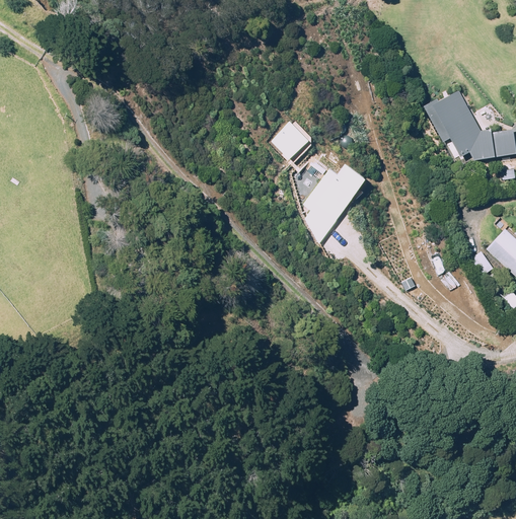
[(473,160),(515,152),(512,129),(491,132),(490,129),(480,131),(457,88),(439,97),(438,95),(419,104),(435,136),(446,131),(459,157),(469,152),(473,160)]
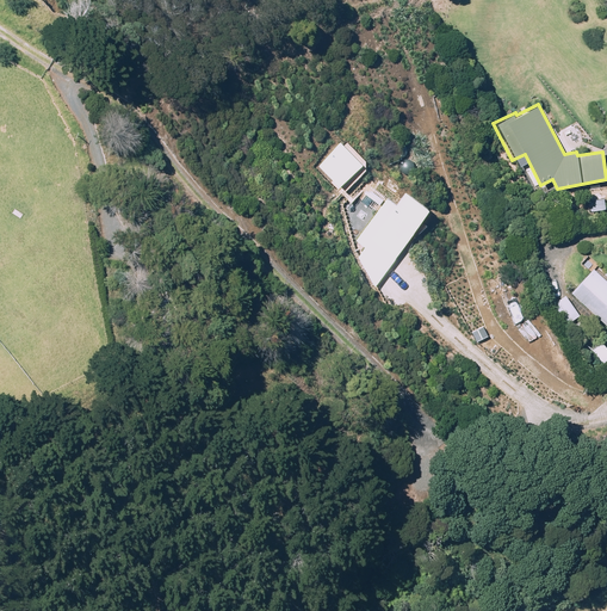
[(317,167),(339,187),(361,164),(340,143),(317,167)]
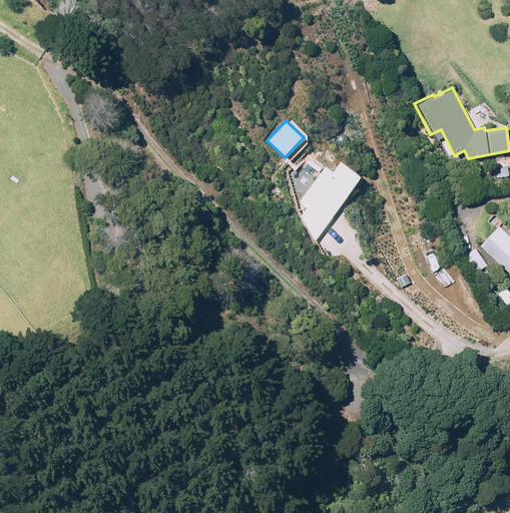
[(364,176),(342,159),(309,203),(332,219),(364,176)]
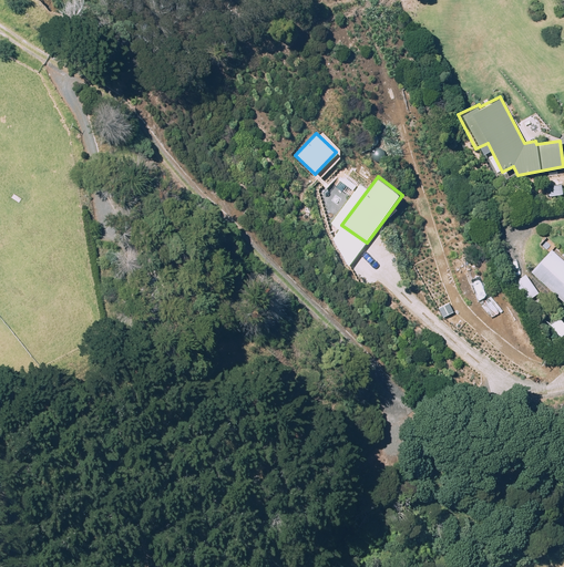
[(563,260),(551,249),(530,271),(563,302),(563,260)]
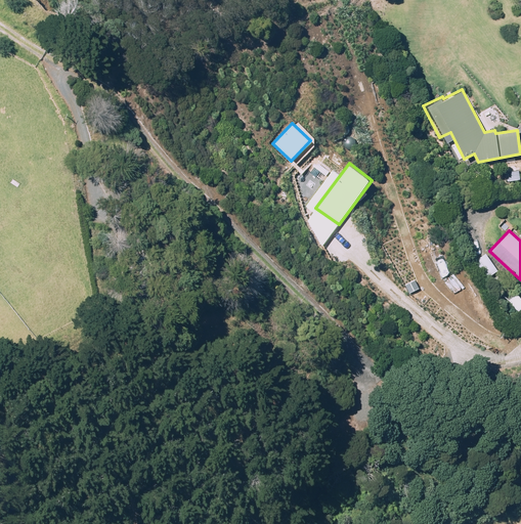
[(484,254),(471,263),(483,280),(496,271),(484,254)]
